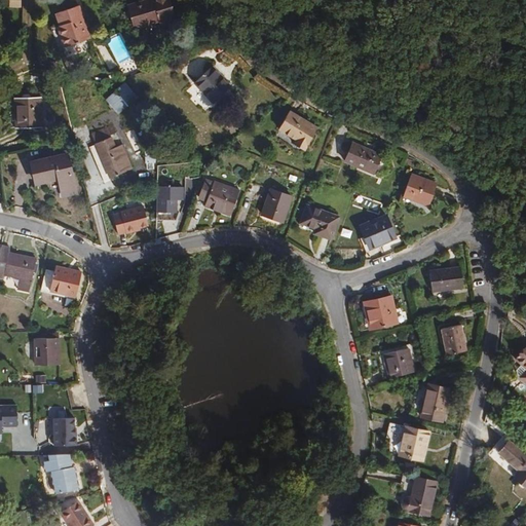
[(171,19),(165,0),(137,0),(125,3),(128,13),(130,20),(127,20),(128,26),(156,19),(157,22),(171,19)]
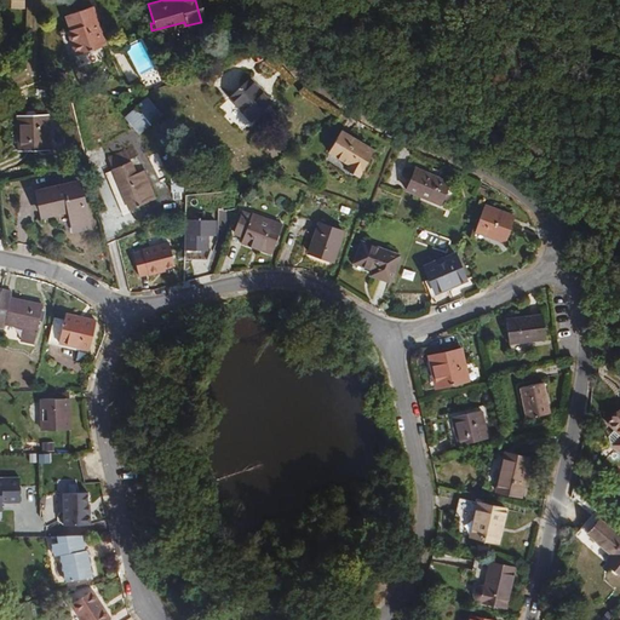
[(105,44),(92,5),(65,15),(70,27),(61,30),(69,56),(105,44)]
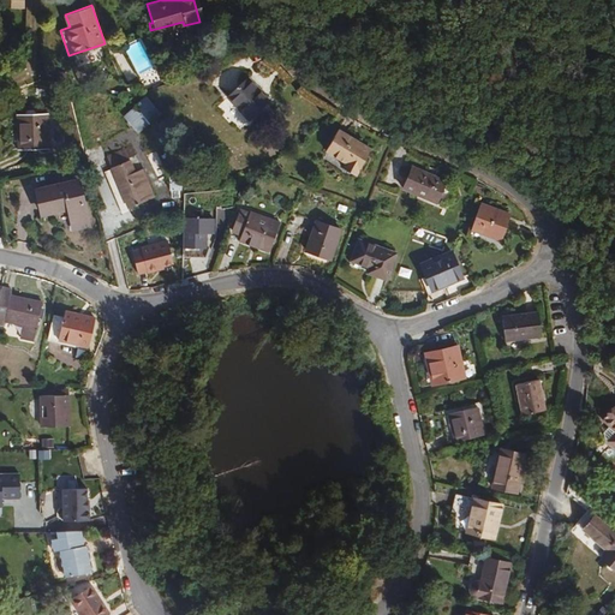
[(270,100),(248,75),(227,94),(250,119),(270,100)]
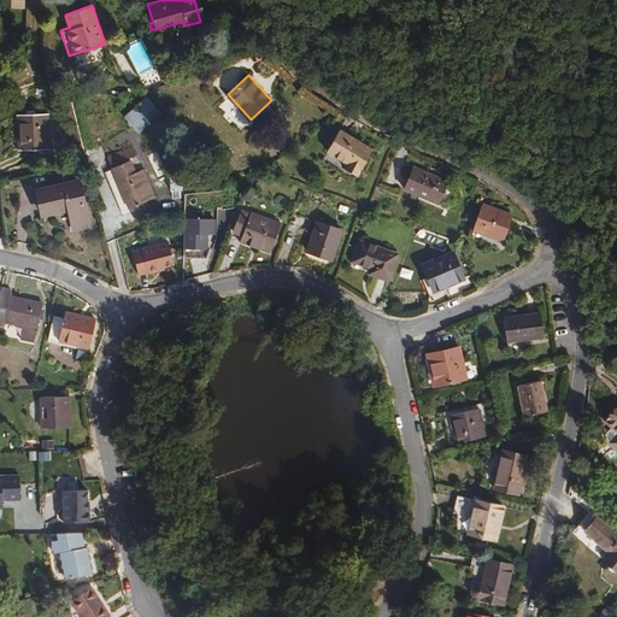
[(160,115),(147,97),(124,115),(137,133),(160,115)]
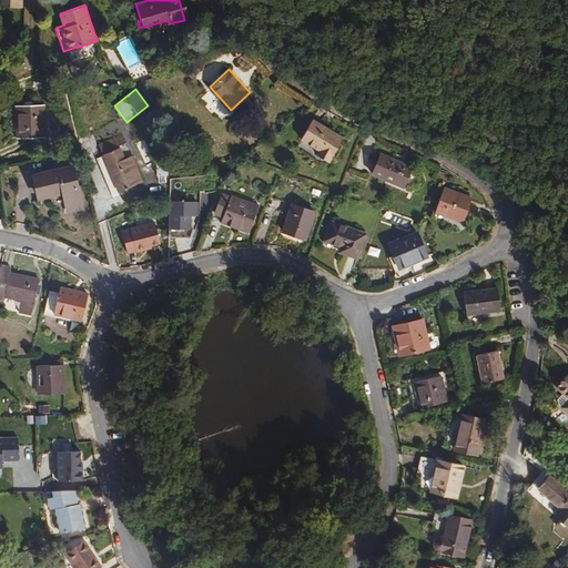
[(46,139),(43,104),(14,107),(18,141),(46,139)]
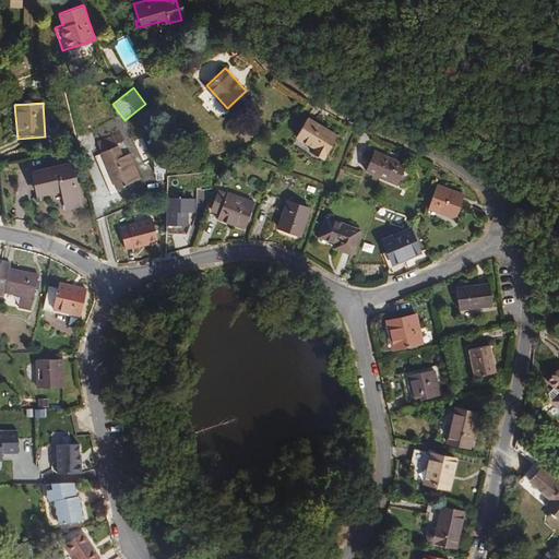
[(325,159),(340,134),(309,117),(298,138),(317,149),(314,153),(325,159)]
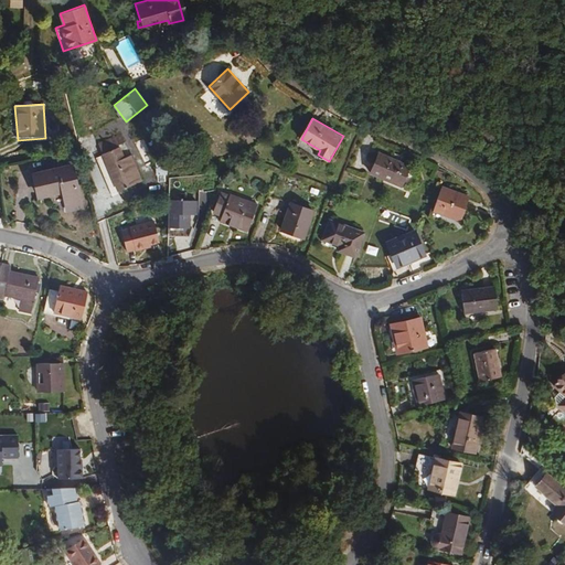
[(121,131),(116,134),(100,140),(98,141),(103,151),(99,153),(115,191),(136,182),(142,180),(131,152),(125,155),(120,146),(127,144),(121,131)]
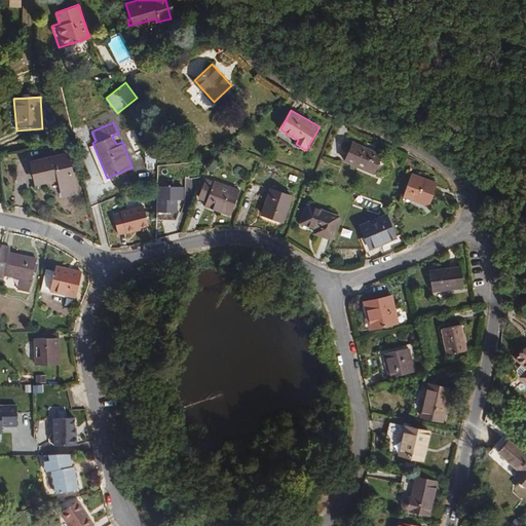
[(373,174),(380,155),(350,144),(343,163),(373,174)]
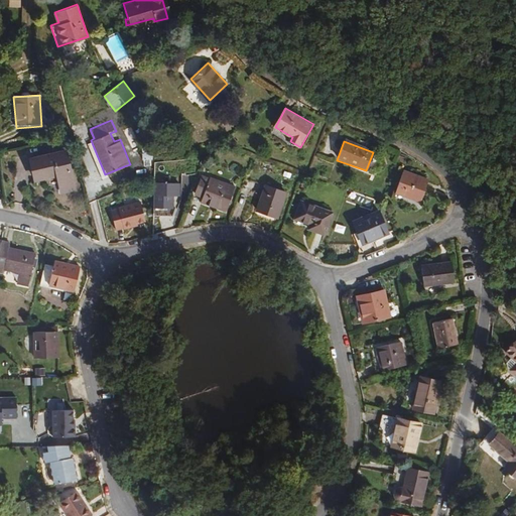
[(65,151),(61,152),(28,160),(33,179),(53,174),(57,189),(74,185),(65,151)]
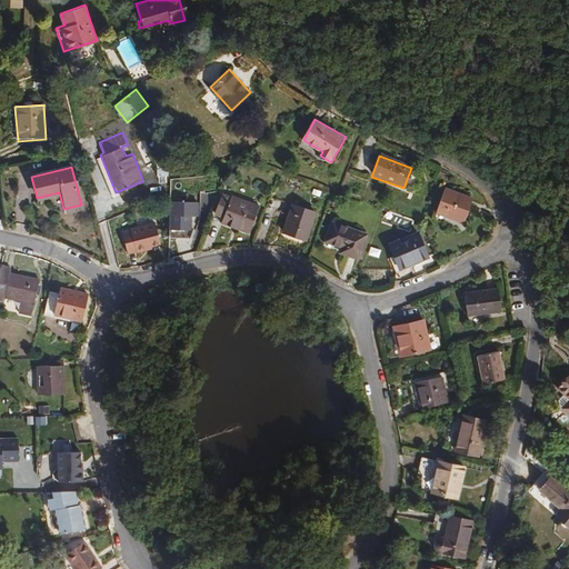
[(465,222),(473,199),(446,188),(436,211),(465,222)]
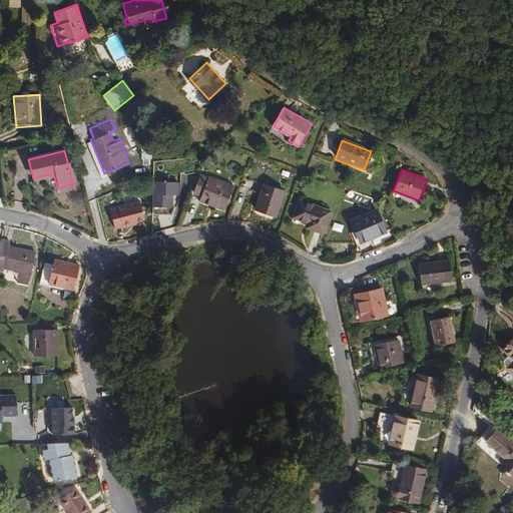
[(224,206),(231,181),(208,175),(208,176),(198,173),(193,192),(202,195),(201,198),(202,200),(224,206)]
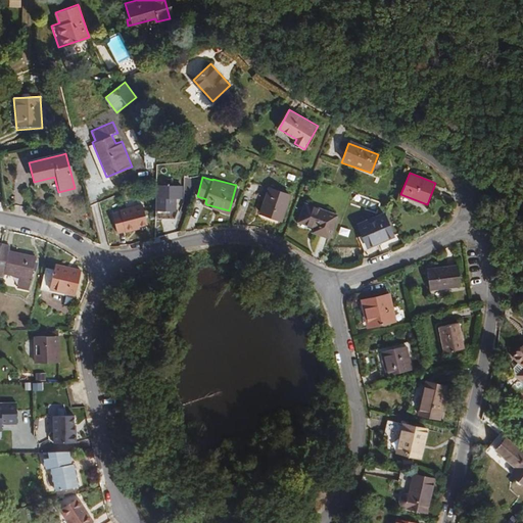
[(156,184),(156,195),(157,215),(176,214),(175,194),(182,193),(181,183),(156,184)]
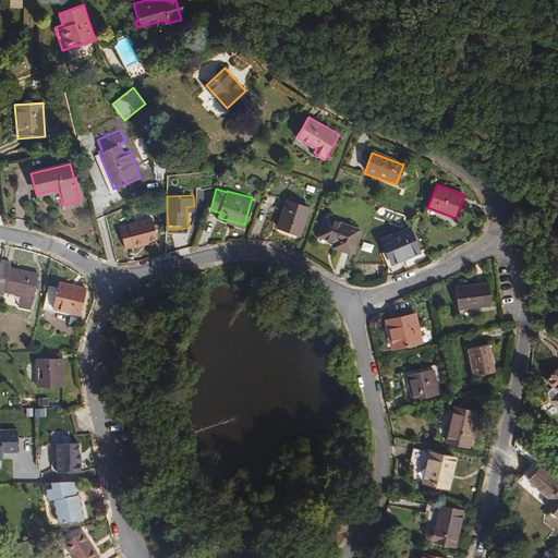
[(301,234),(310,207),(287,199),(278,227),(301,234)]
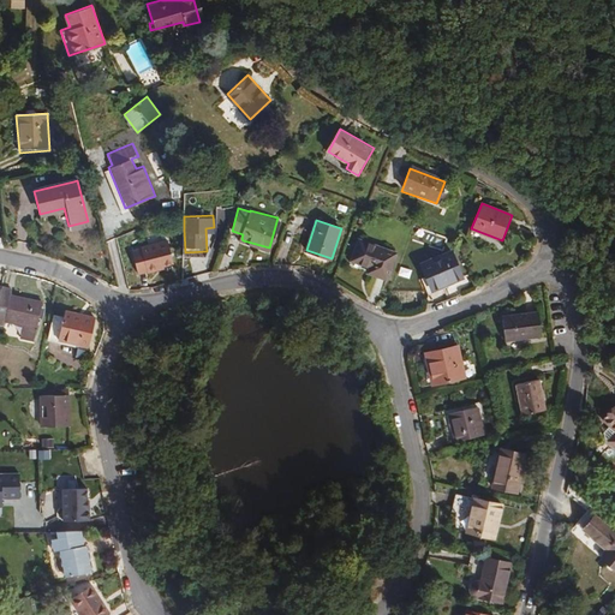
[(166,239),(130,248),(137,275),(173,267),(166,239)]
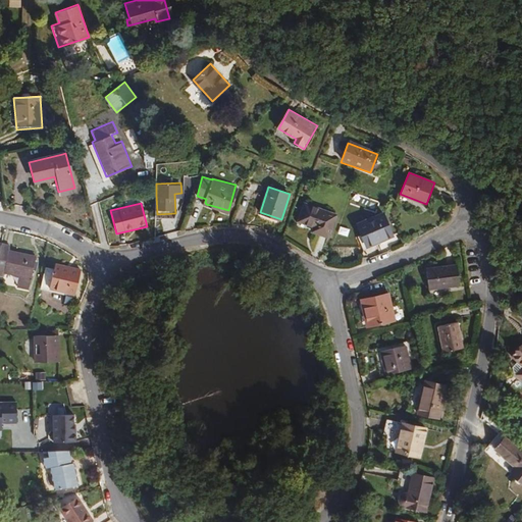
[(328,236),(334,213),(305,204),(299,221),(311,225),(310,228),(312,230),(328,236)]
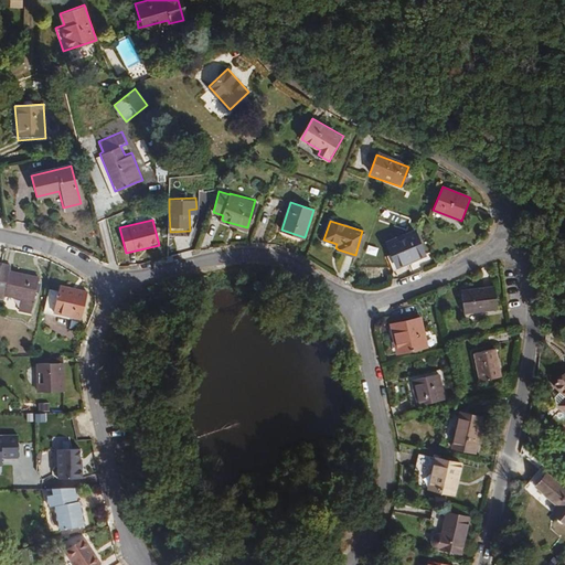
[(427,255),(416,232),(385,244),(397,269),(425,256),(427,255)]
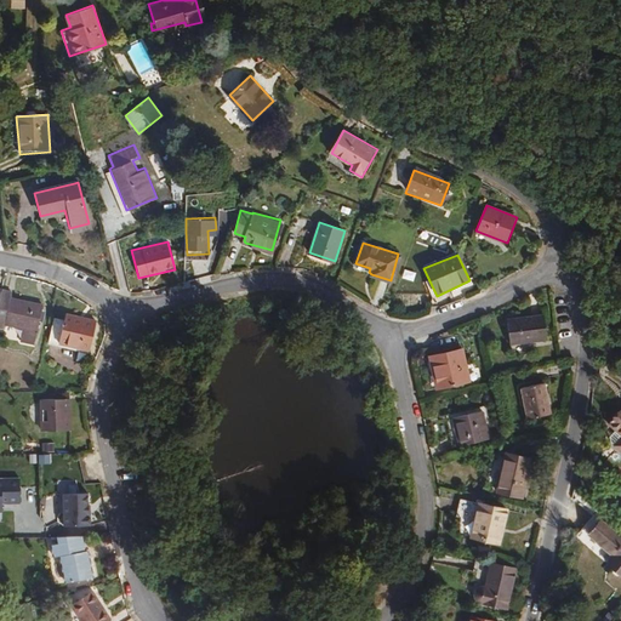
[(33,343),(39,305),(11,298),(12,289),(1,288),(0,294),(0,328),(4,329),(5,325),(21,329),(18,341),(33,343)]
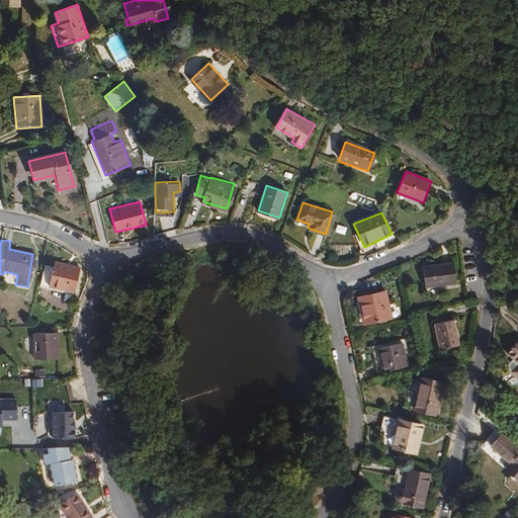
[(74,292),(79,267),(54,262),(53,266),(46,264),(41,285),(74,292)]
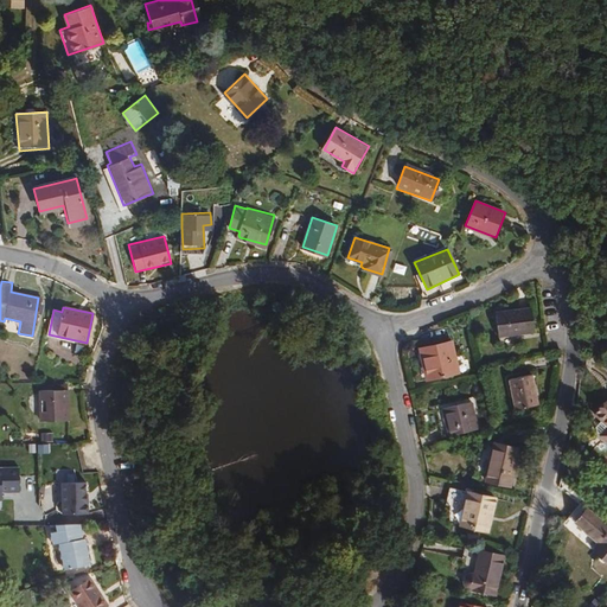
[(532,332),(530,310),(497,312),(498,336),(532,332)]
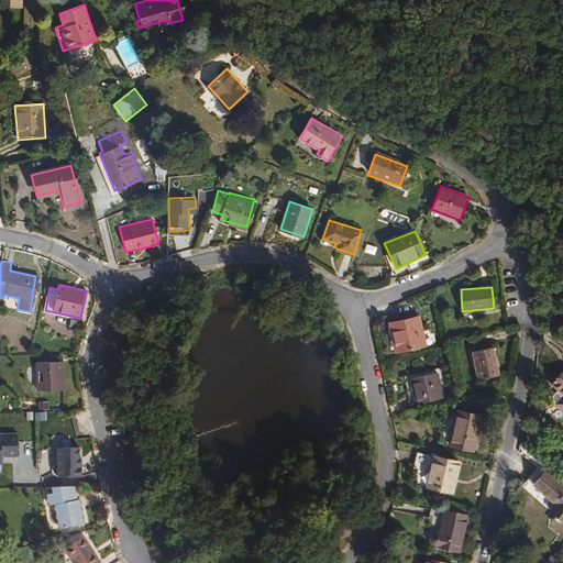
[(420,317),(417,318),(388,323),(394,351),(395,353),(423,348),(423,345),(427,344),(420,317)]
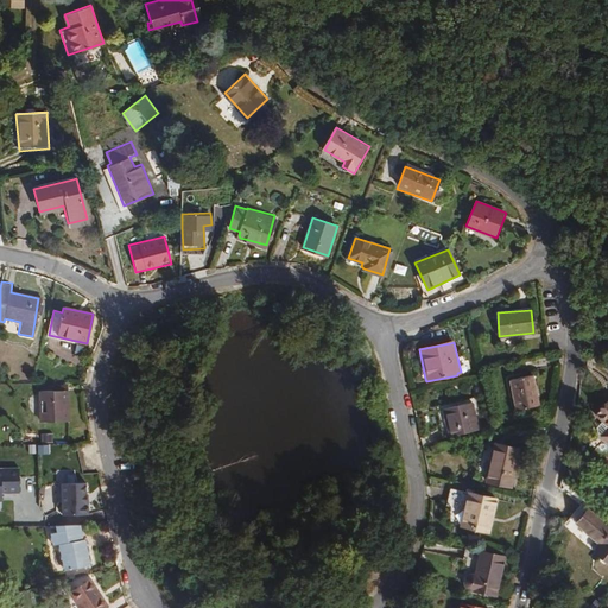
[(540,406),(533,374),(511,380),(517,411),(540,406)]
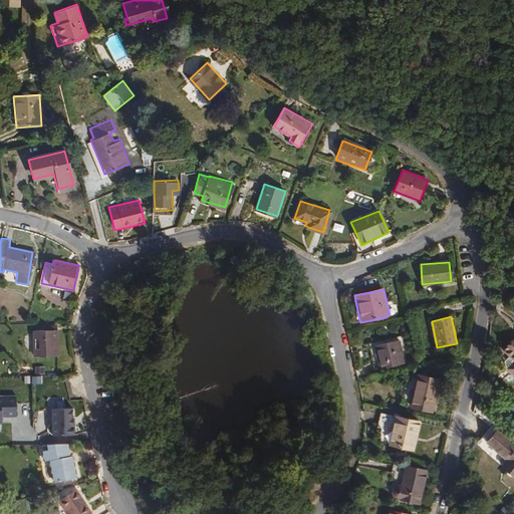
[(57,355),(57,331),(33,331),(33,356),(57,355)]
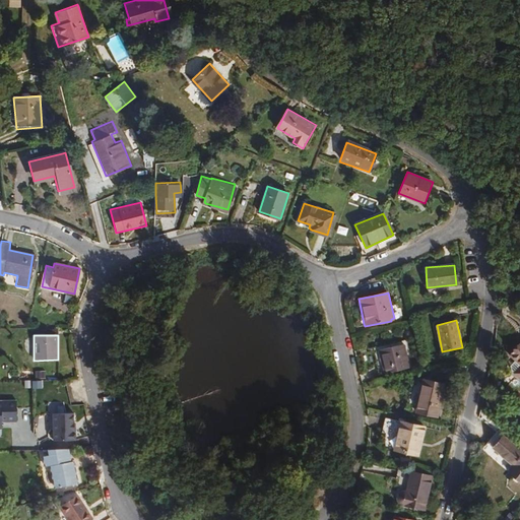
[(409,369),(404,343),(379,348),(385,374),(409,369)]
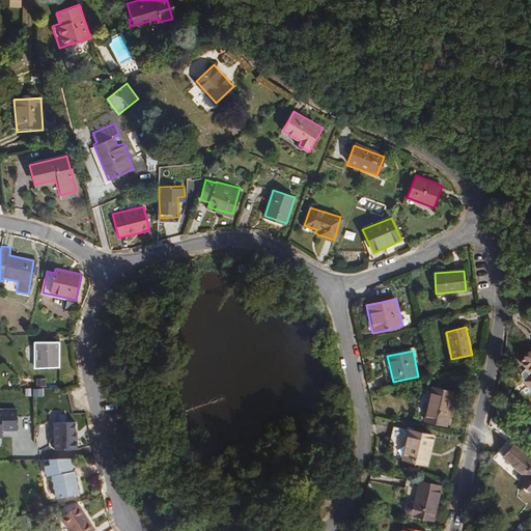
[(530,384),(530,353),(522,365),(528,369),(530,372),(530,384),(530,385),(530,384)]
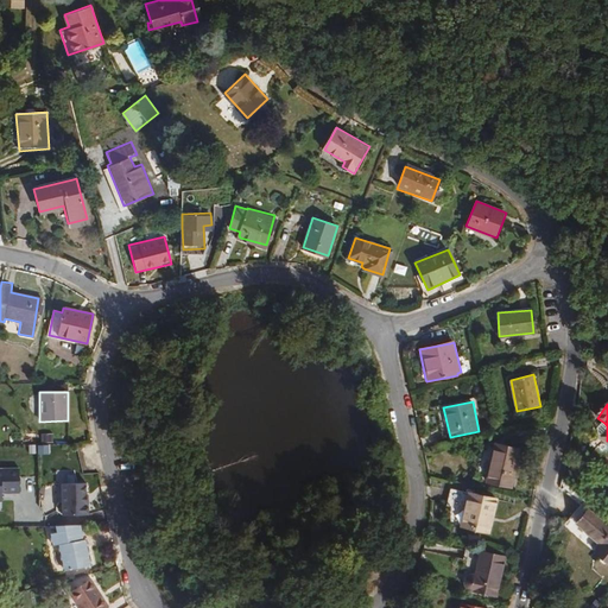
[(607,439),(607,426),(605,423),(597,431),(607,441),(607,439)]
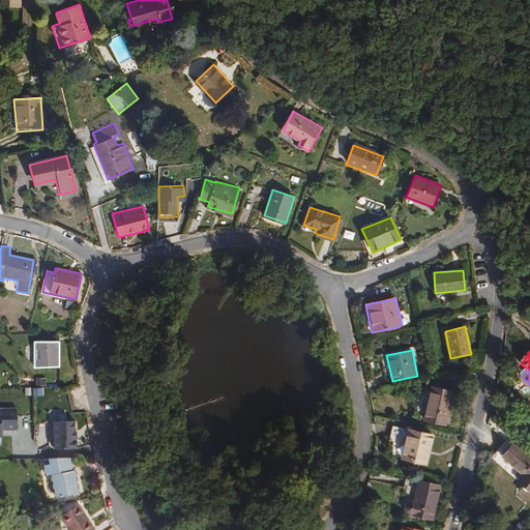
[(444,425),(451,391),(431,387),(423,421),(444,425)]
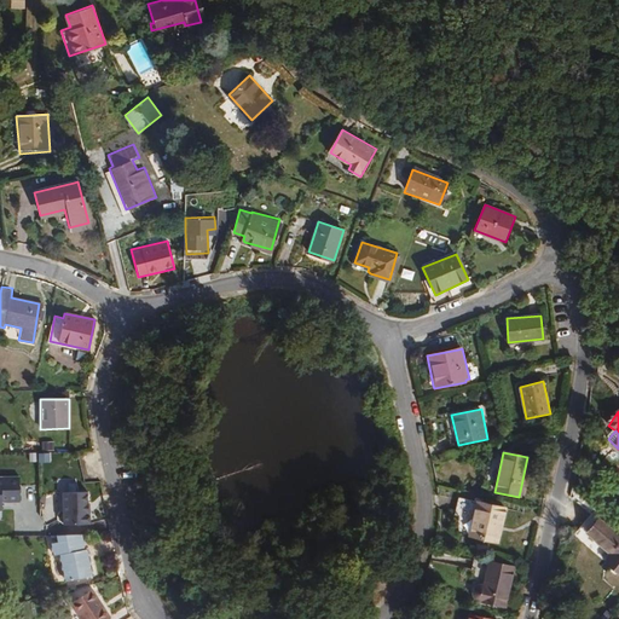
[(21,476),(0,475),(0,513),(5,513),(5,502),(22,502),(21,476)]
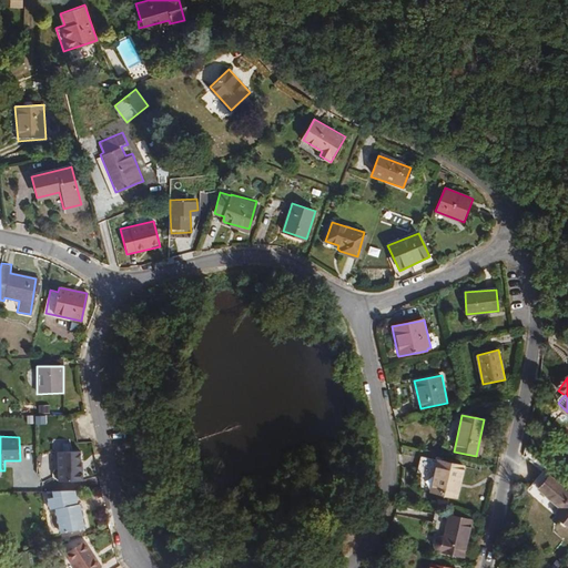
[(72,449),(71,438),(53,439),(53,450),(72,449)]
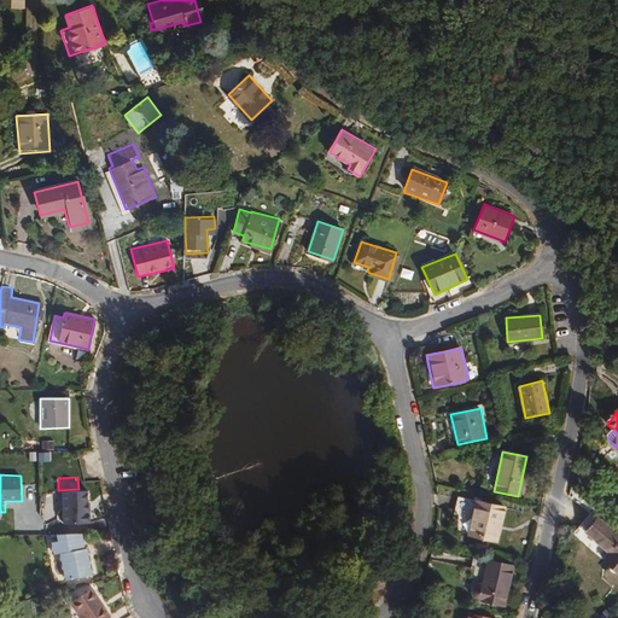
[(87,489),(60,490),(62,524),(88,524),(87,489)]
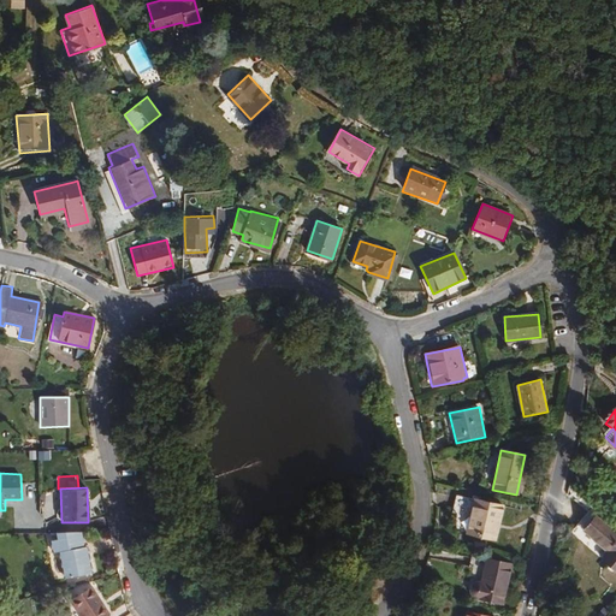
[(496,542),(504,505),(481,501),(474,499),(466,535),(496,542)]
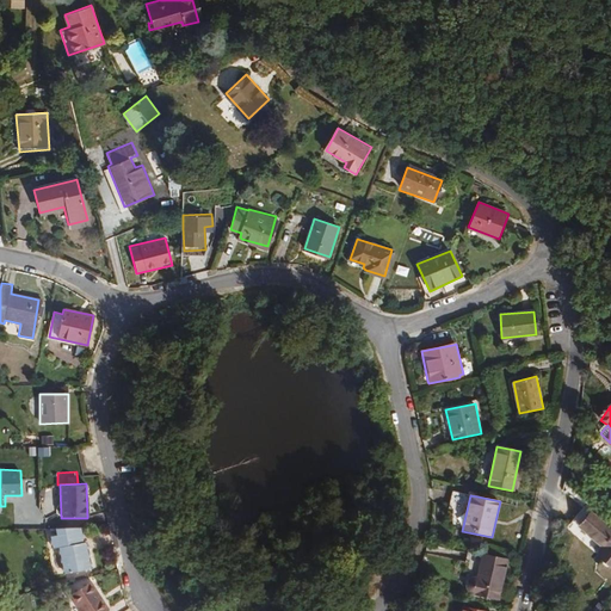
[(610,526),(593,513),(582,526),(606,545),(599,554),(610,563),(610,526)]
